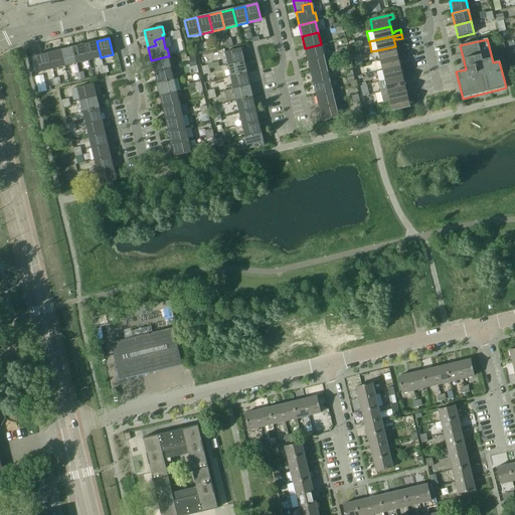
[(97,41),(84,44),(88,60),(101,57),(97,41)]
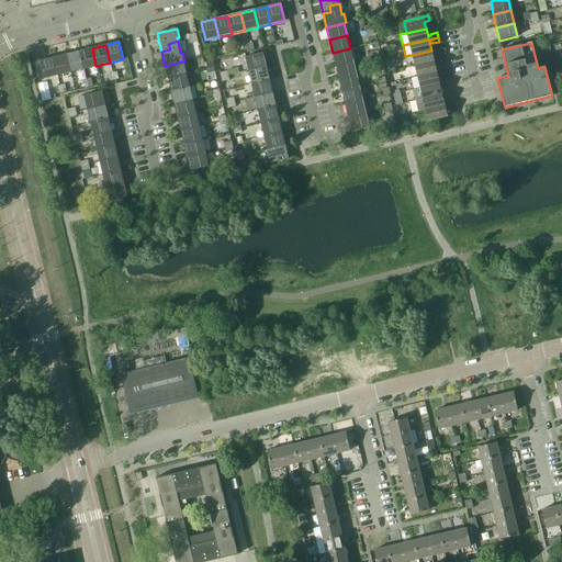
[(92,48),(79,52),(83,69),(96,66),(92,48)]
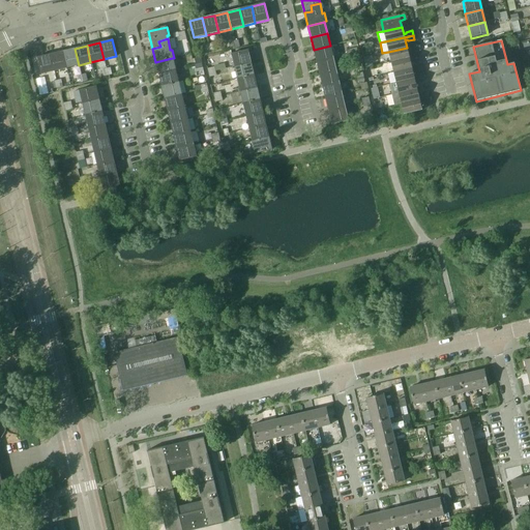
[(330,46),(314,50),(317,62),(333,58),(339,57),(336,52),(331,53),(330,46)]
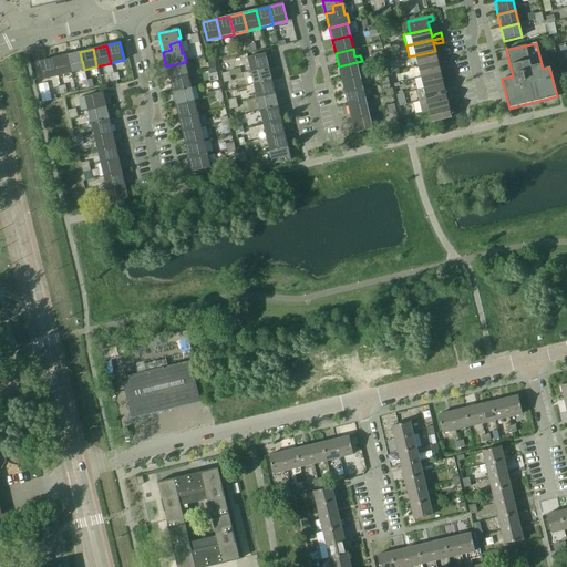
[(435,51),(415,55),(418,66),(447,60),(446,54),(440,57),(440,58),(436,59),(435,51)]
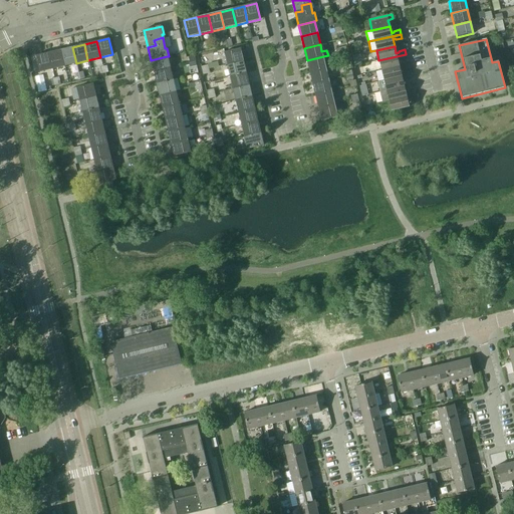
[(72,47),(60,50),(63,66),(76,63),(72,47)]
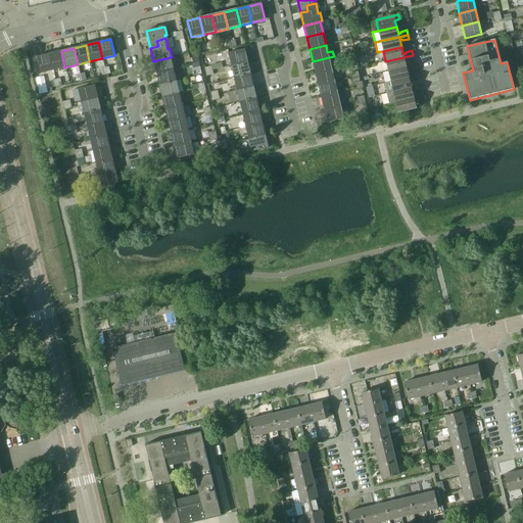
[(244,50),(228,53),(231,65),(247,62),(244,50)]
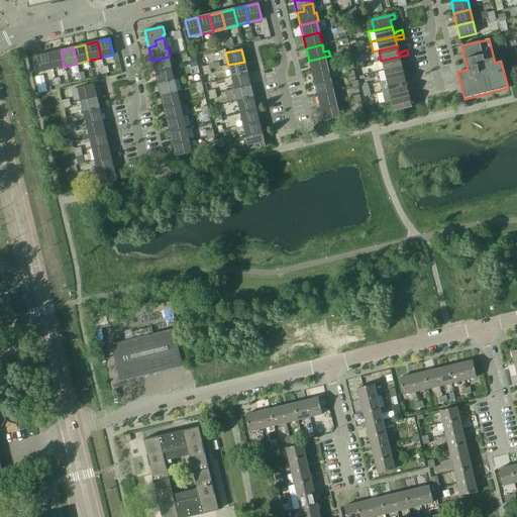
[(61,50),(48,54),(53,70),(64,67),(61,50)]
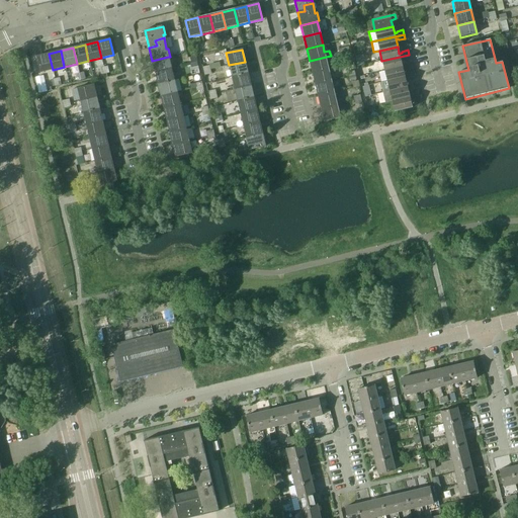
[(49,54),(36,57),(40,73),(53,70),(49,54)]
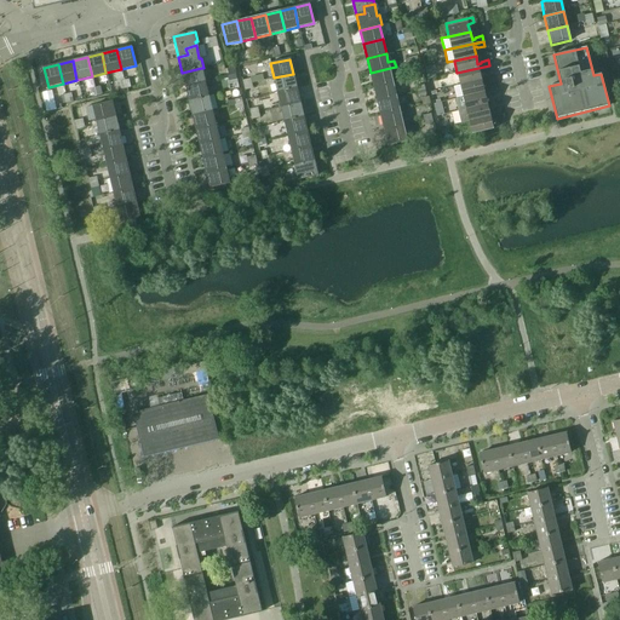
[(489,65),(457,73),(460,85),(482,80),(480,70),(482,70),(483,72),(491,70),(489,65)]
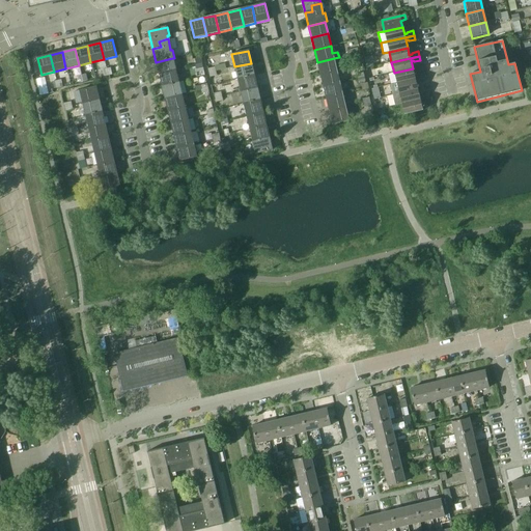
[(172,58),(156,62),(159,74),(175,71),(172,58)]
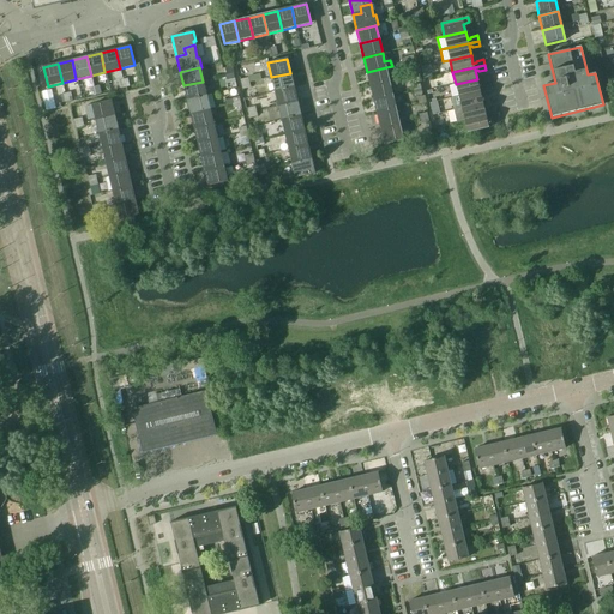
[(386,67),(367,72),(369,86),(389,82),(386,67)]
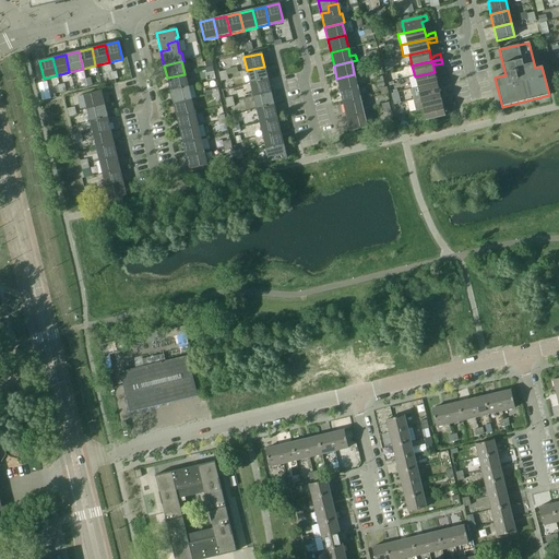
[(264,67),(247,70),(250,83),(268,80),(264,67)]
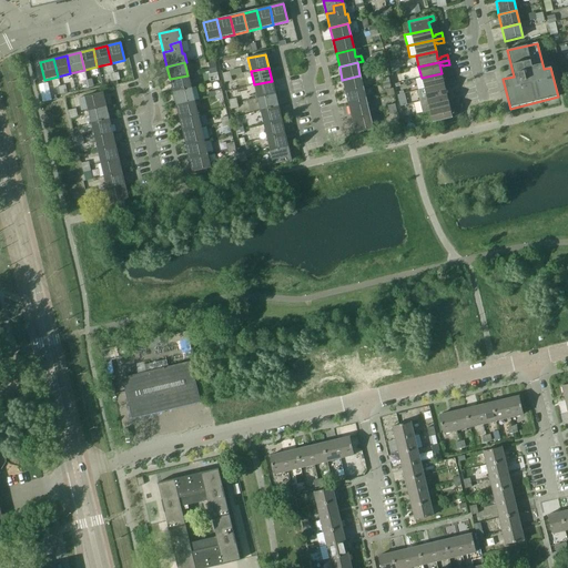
[(442,73),(422,78),(424,89),(454,82),(453,78),(445,79),(446,80),(443,81),(442,73)]
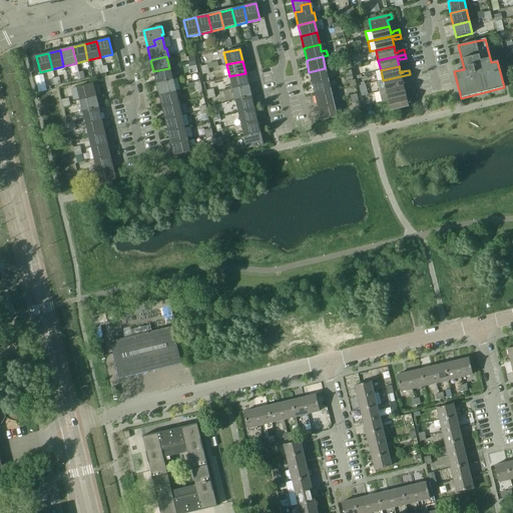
[(169,68),(153,71),(156,83),(172,79),(169,68)]
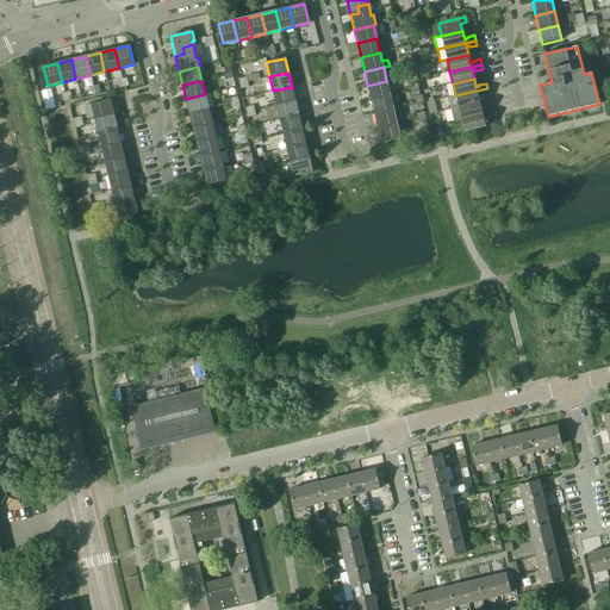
[(386,81),(367,86),(371,100),(390,95),(386,81)]
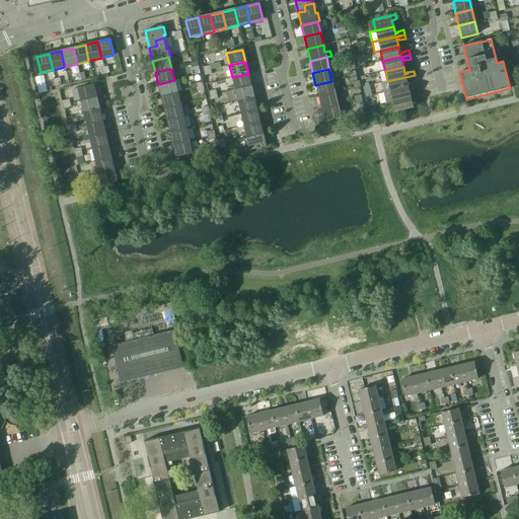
[(248,74),(232,77),(235,90),(251,86),(248,74)]
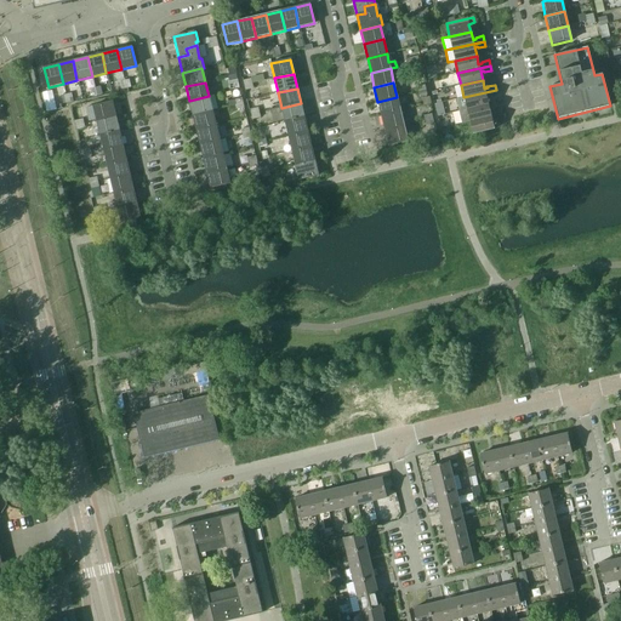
[(496,90),(463,97),(467,109),(489,104),(486,96),(489,95),(489,96),(497,95),(496,90)]
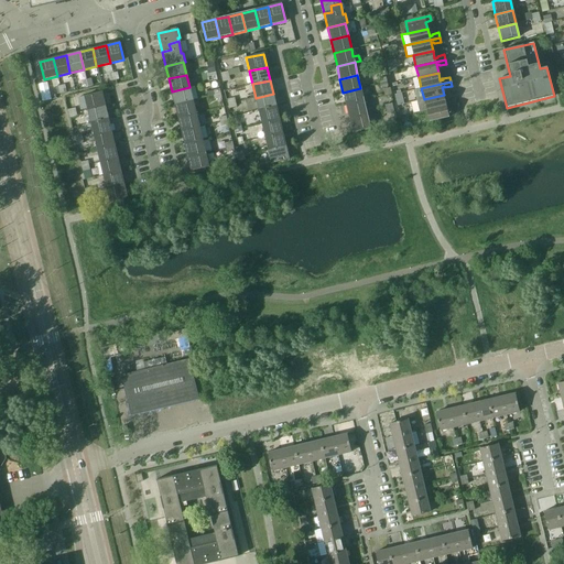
[(190,87),(172,91),(175,105),(193,100),(190,87)]
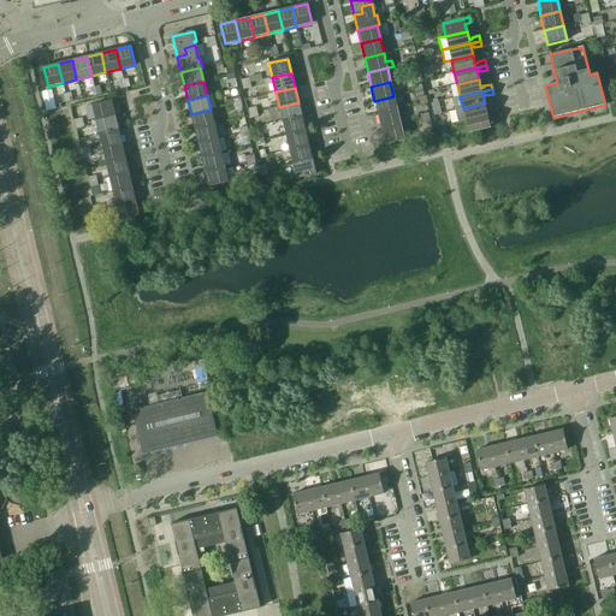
[(394,96),(374,101),(378,116),(397,111),(394,96)]
